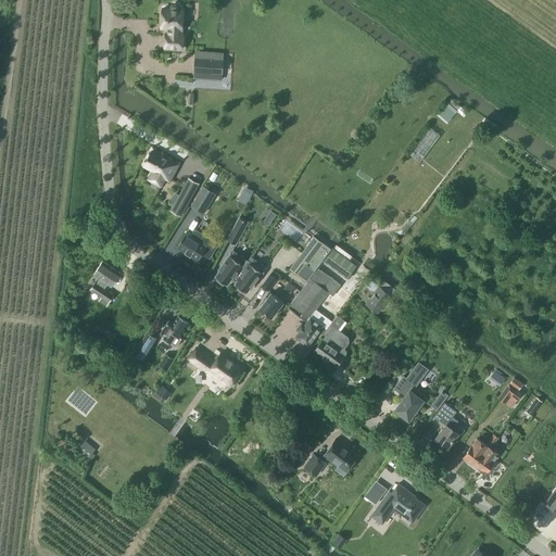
[(178,8),(177,5),(175,5),(173,5),(171,7),(171,9),(163,9),(161,28),(168,28),(168,34),(166,34),(165,48),(181,49),(182,35),(179,35),(179,29),(181,29),(182,10),(179,10),(178,8)]
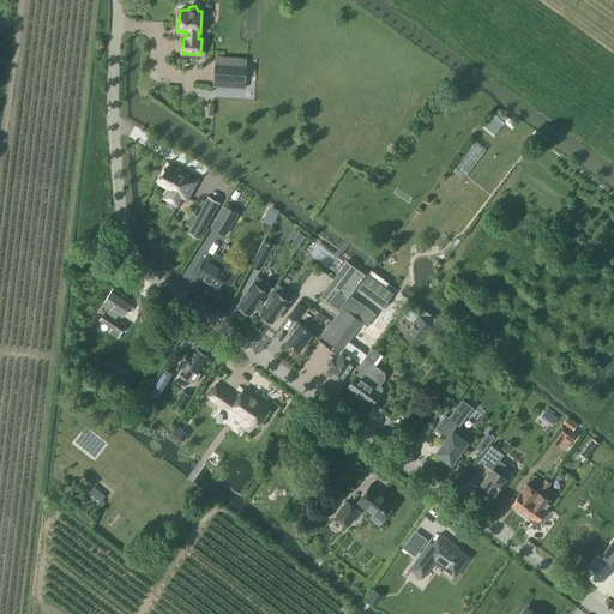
[(215,64),(214,80),(234,82),(235,82),(245,82),(246,66),(235,65),(215,64)]
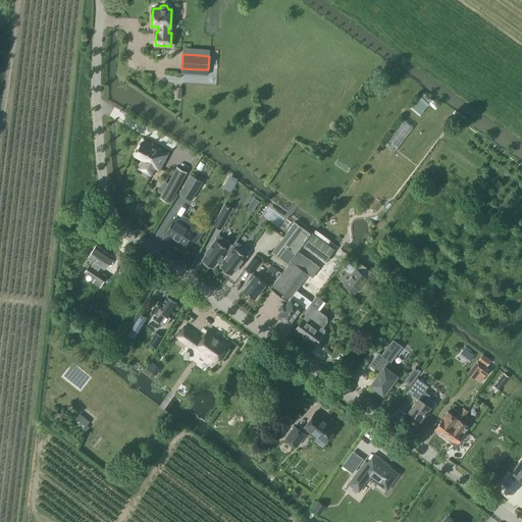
[(434,110),(438,106),(422,92),(409,107),(419,116),(429,105),(434,110)]
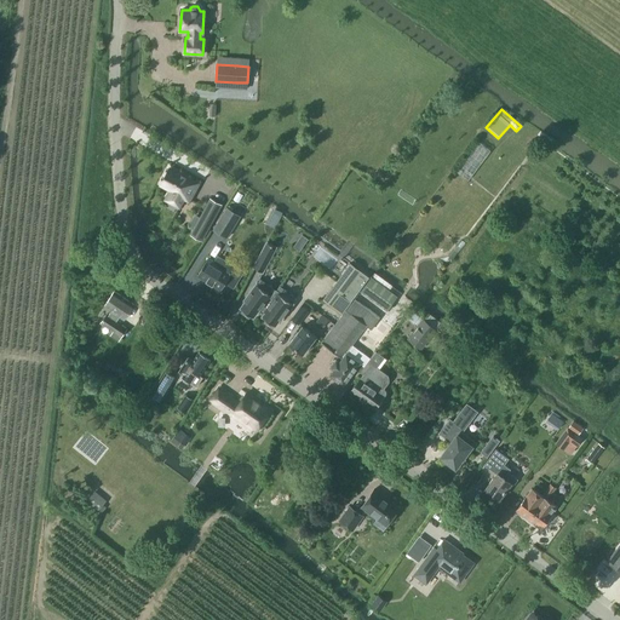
[(478,141),(455,170),(469,179),(491,149),(478,141)]
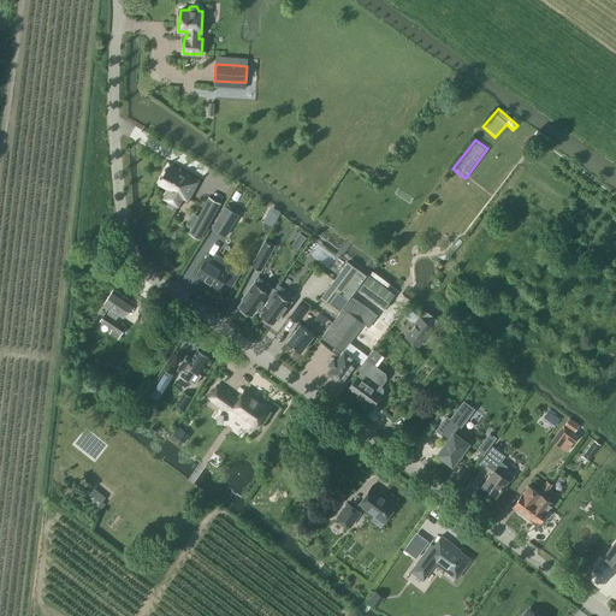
[(189,167),(165,161),(161,175),(167,177),(165,187),(176,189),(178,179),(184,182),(189,167)]
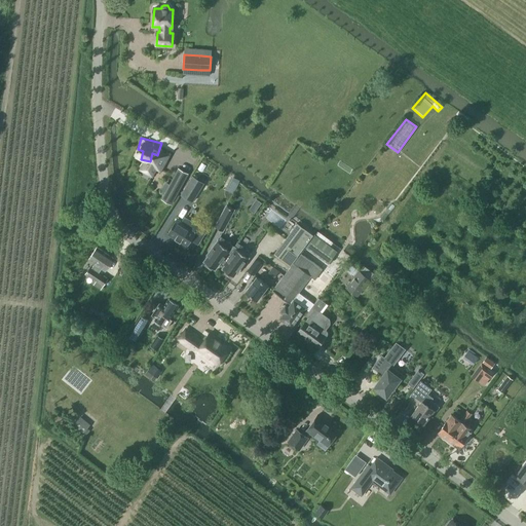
[(191,161),(180,156),(172,177),(183,182),(191,161)]
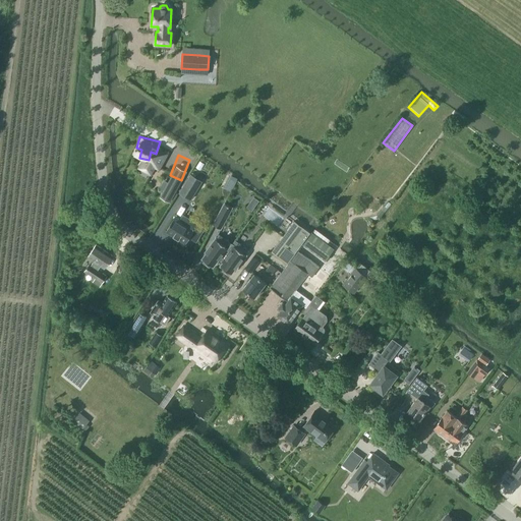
[(190,175),(179,193),(190,200),(201,182),(190,175)]
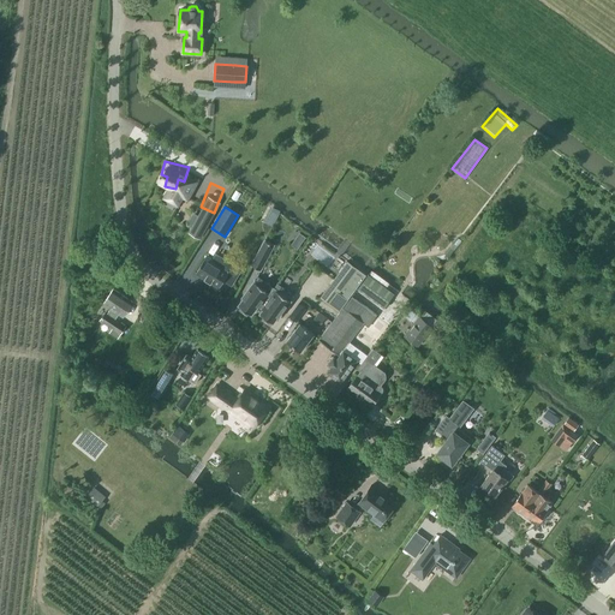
[(291,244),(298,249),(306,236),(299,231),(291,244)]
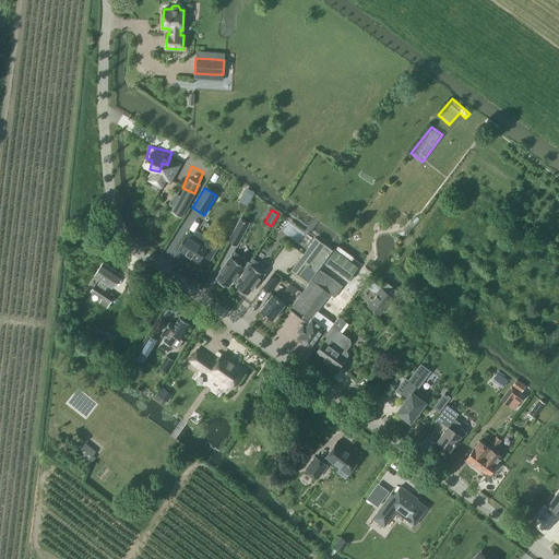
[(228,241),(236,246),(248,223),(240,218),(228,241)]
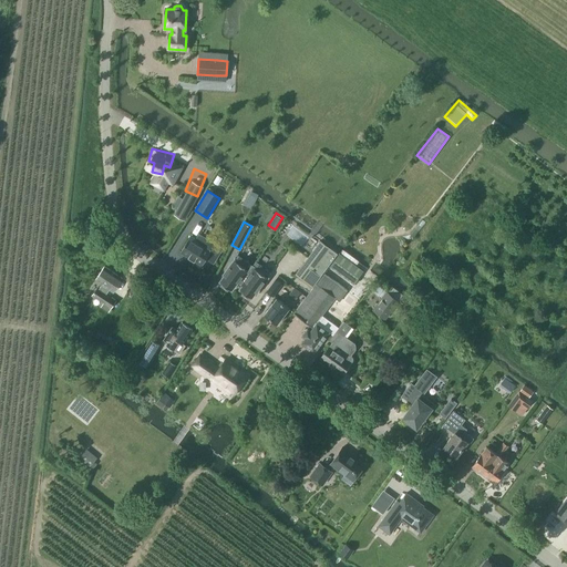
[(222,249),(207,240),(204,247),(197,243),(198,241),(191,236),(181,253),(188,257),(187,257),(191,259),(192,259),(194,261),(202,266),(207,257),(214,261),(222,249)]
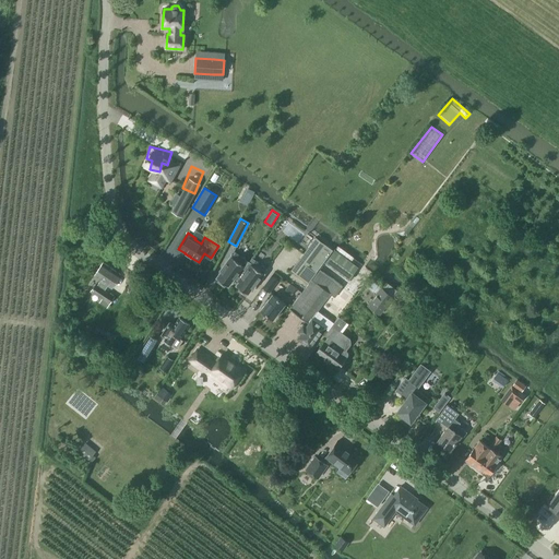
[(308,266),(311,261),(324,245),(316,238),(290,271),(308,284),(316,272),(308,266)]
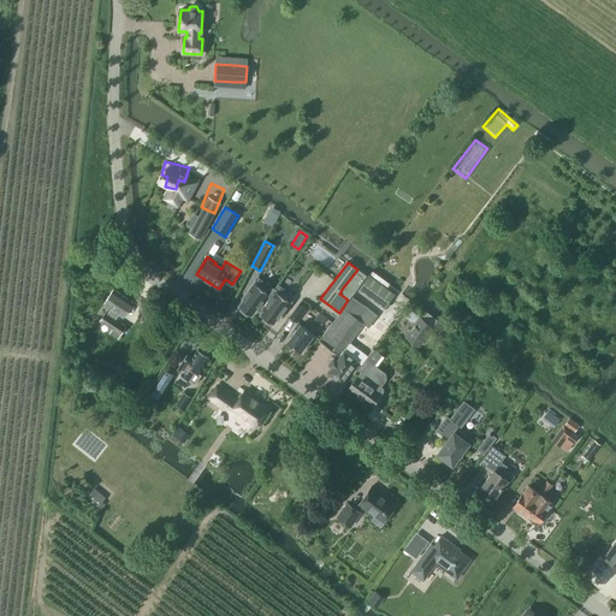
[(384,309),(397,291),(371,272),(357,290),(384,309)]
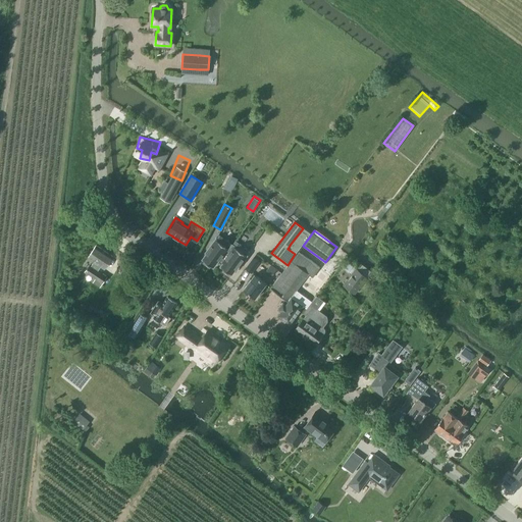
[(219,263),(232,245),(219,236),(216,240),(215,240),(205,253),(206,254),(202,259),(204,261),(203,263),(209,268),(211,265),(213,267),(217,262),(219,263)]
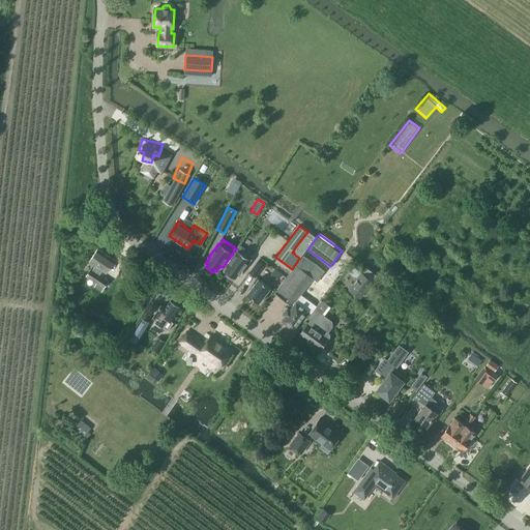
[(240,273),(251,260),(249,259),(253,255),(239,244),(236,248),(223,267),(225,269),(224,270),(226,272),(228,273),(226,276),(233,281),(239,273),(240,273)]
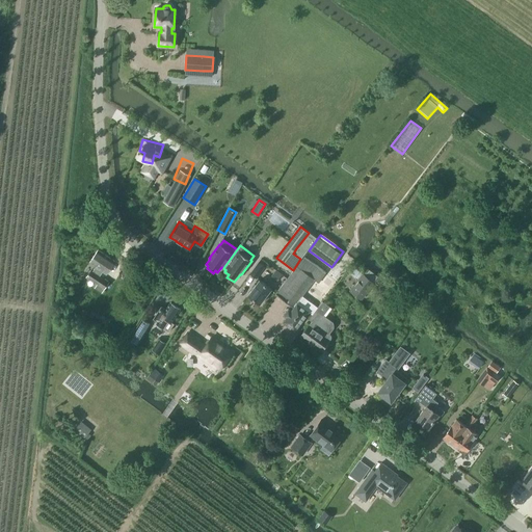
[(106,274),(114,262),(98,249),(89,262),(96,267),(92,271),(91,270),(86,277),(97,284),(95,288),(101,292),(108,282),(100,276),(103,271),(106,274)]
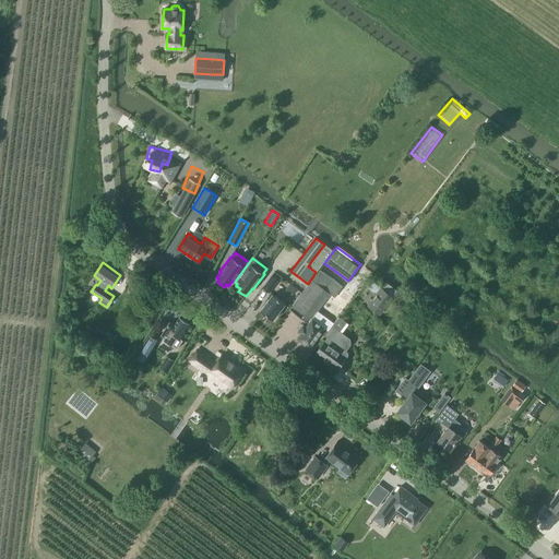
[(326,275),(320,271),(312,281),(311,281),(289,309),(308,323),(306,326),(302,324),(298,331),(301,333),(297,339),(309,347),(320,332),(324,335),(325,335),(332,326),(331,325),(316,313),(330,294),(334,297),(342,287),(341,286),(344,282),(333,273),(330,278),(326,275)]
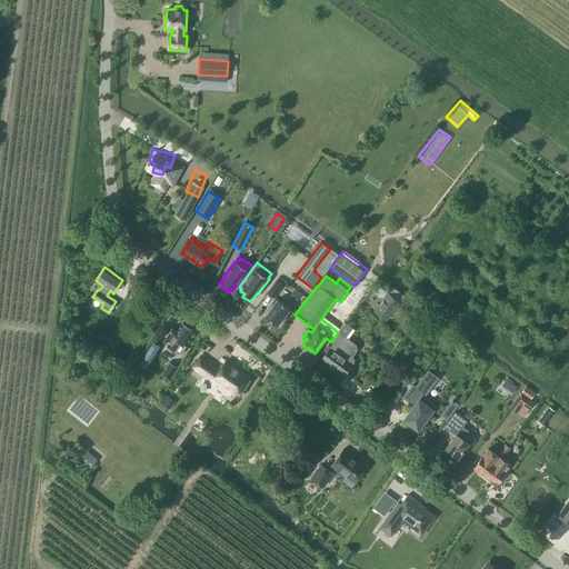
[(275,298),(282,286),(276,281),(268,292),(275,298)]
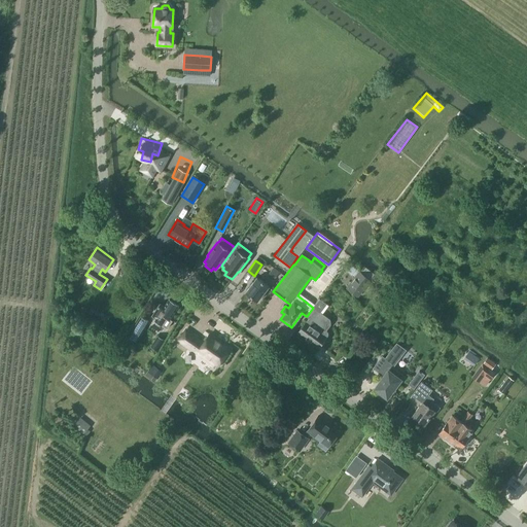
[(358,297),(371,281),(348,262),(343,269),(354,277),(346,288),(358,297)]
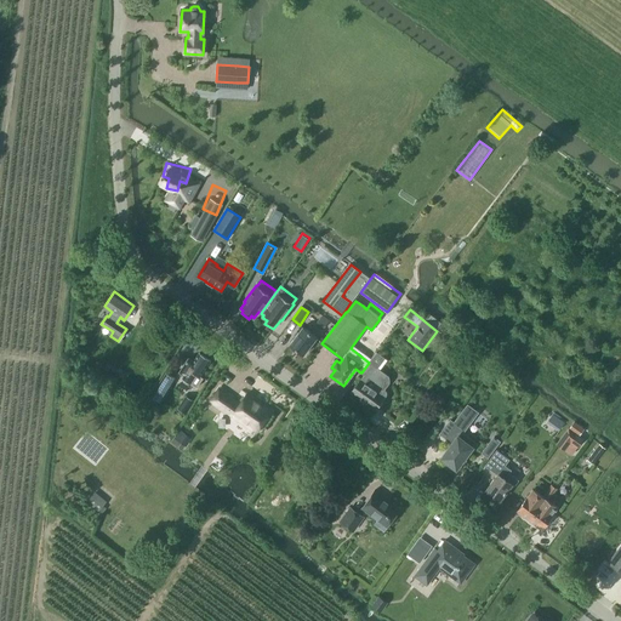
[(324,328),(329,322),(323,315),(317,323),(324,328)]
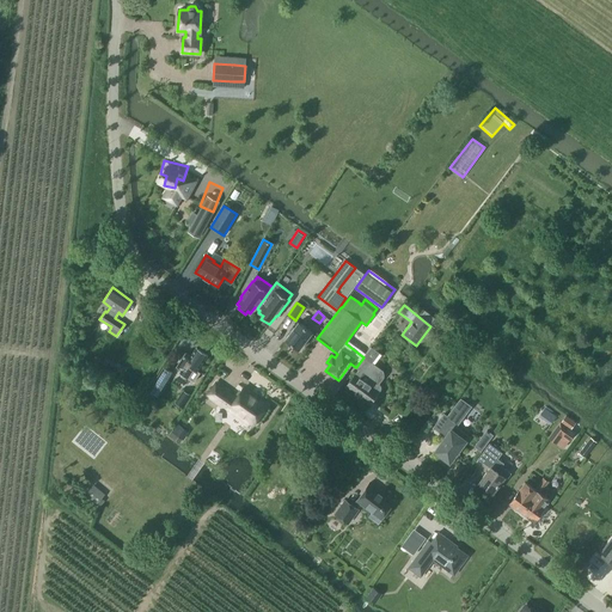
[(299,350),(312,332),(298,322),(285,340),(299,350)]
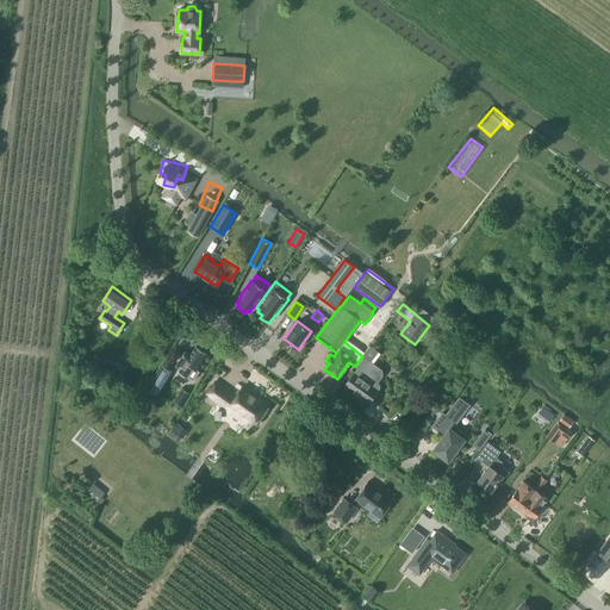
[(381,369),(371,361),(378,352),(369,346),(361,355),(362,356),(355,366),(358,368),(354,373),(346,385),(368,402),(377,391),(373,388),(378,383),(383,375),(383,373),(383,372),(381,369)]
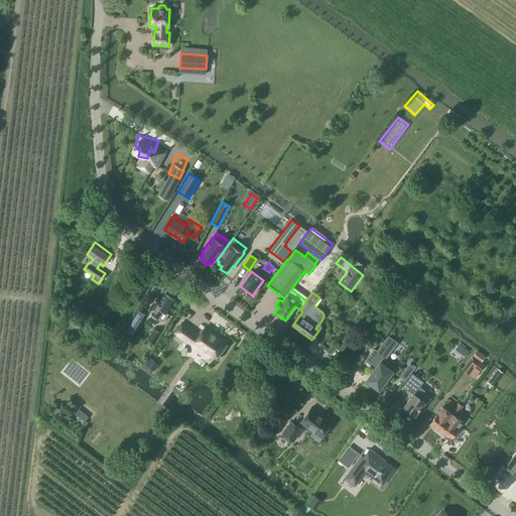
[(148,309),(152,312),(151,313),(157,317),(162,310),(165,312),(174,299),(165,293),(160,300),(156,297),(148,309)]
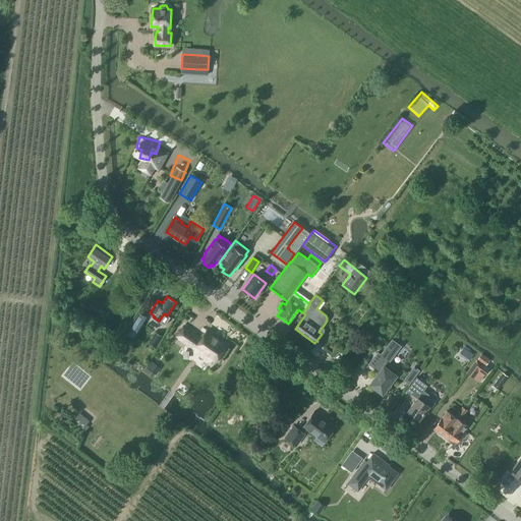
[(139,312),(128,331),(135,336),(147,316),(139,312)]
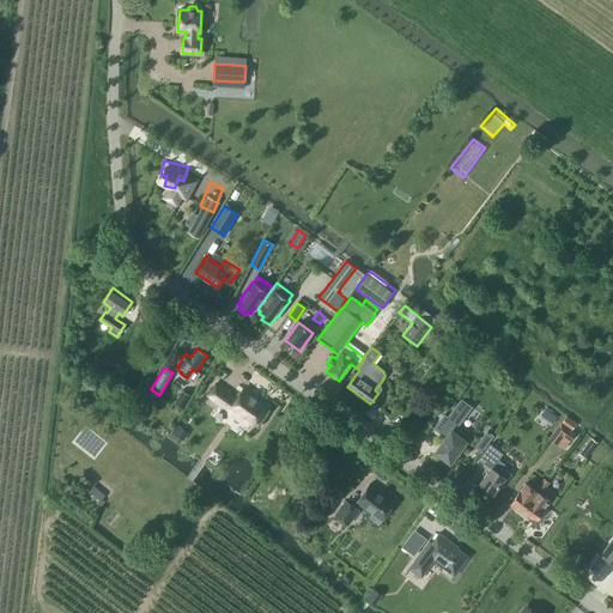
[(250,395),(252,394),(244,388),(237,399),(223,389),(214,400),(229,411),(230,408),(237,413),(235,417),(242,422),(244,418),(254,425),(267,406),(250,395)]
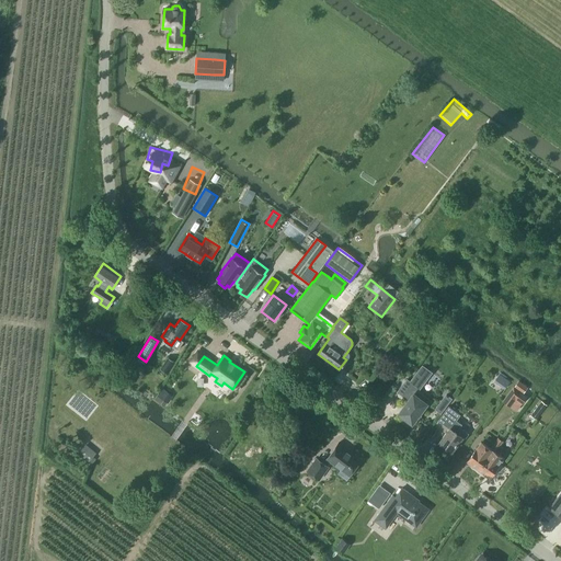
[(168,375),(175,363),(168,358),(158,373),(163,377),(165,373),(168,375)]
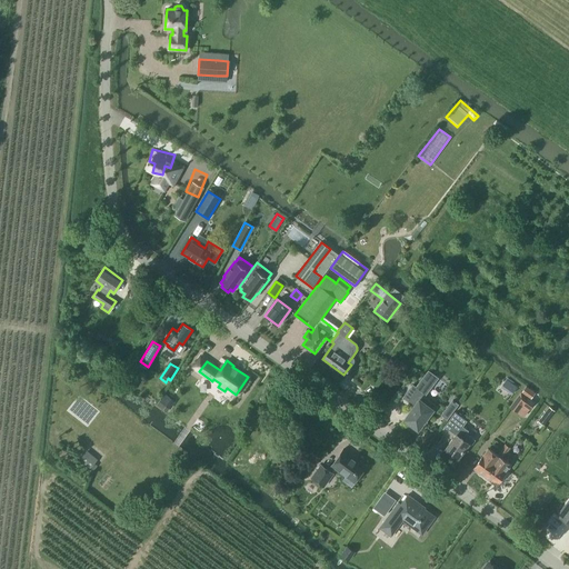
[(408,415),(410,416),(407,420),(418,428),(425,419),(426,420),(437,407),(422,396),(436,378),(435,377),(436,376),(428,370),(416,387),(412,385),(402,397),(410,401),(411,400),(416,403),(408,415)]
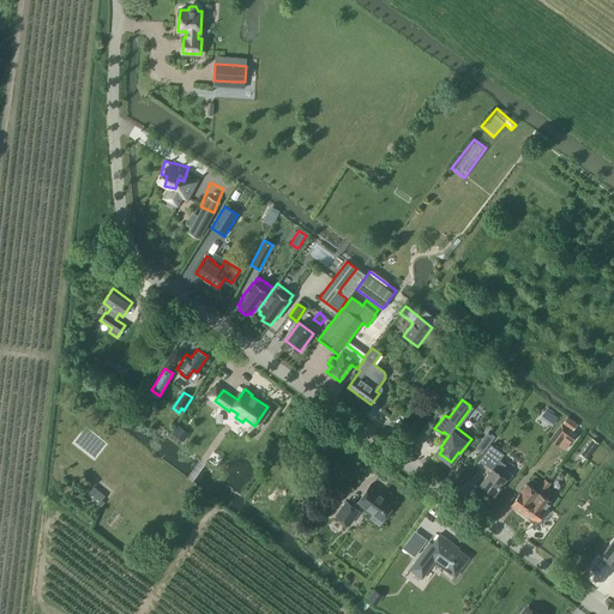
[(548,408),(537,421),(548,431),(559,416),(548,408)]
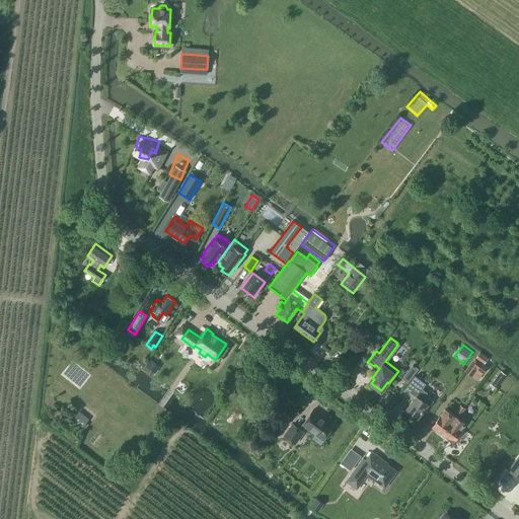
[(487,359),(479,353),(479,354),(476,358),(484,363),(487,359)]
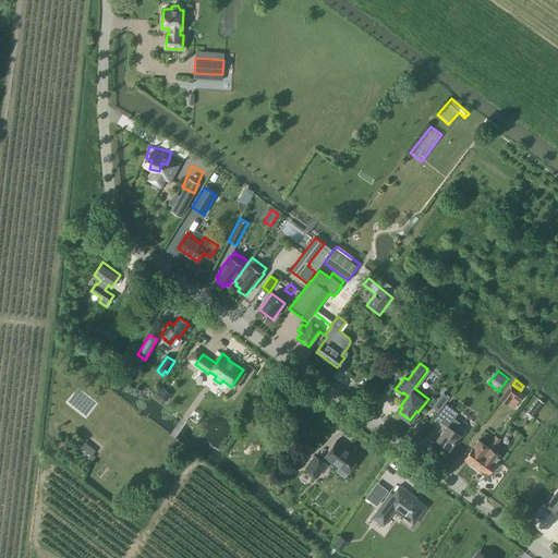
[(519,402),(524,395),(510,384),(499,399),(506,404),(512,397),(519,402)]
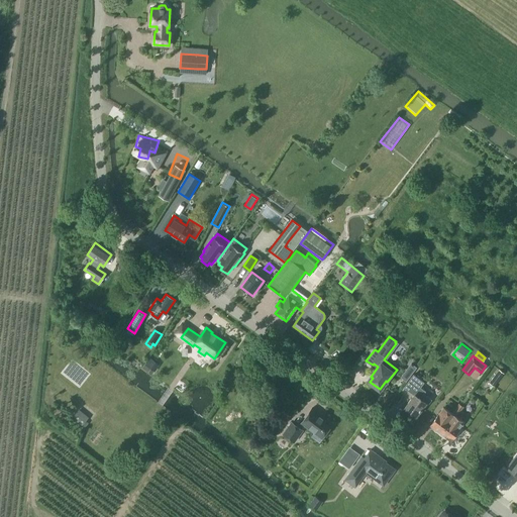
[(154,372),(160,366),(148,357),(143,365),(145,366),(142,369),(151,375),(153,372),(154,372)]
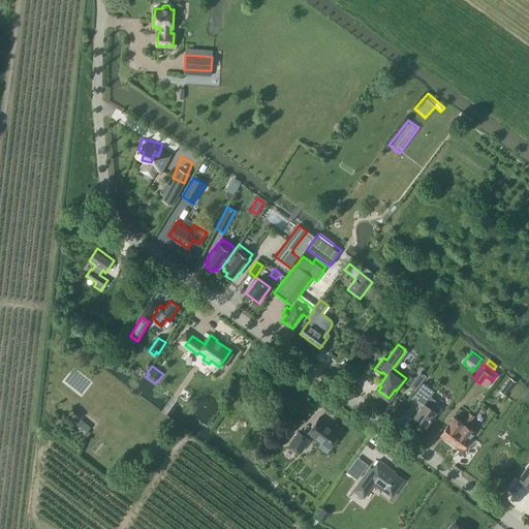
[(505,396),(516,382),(510,378),(500,393),(505,396)]
